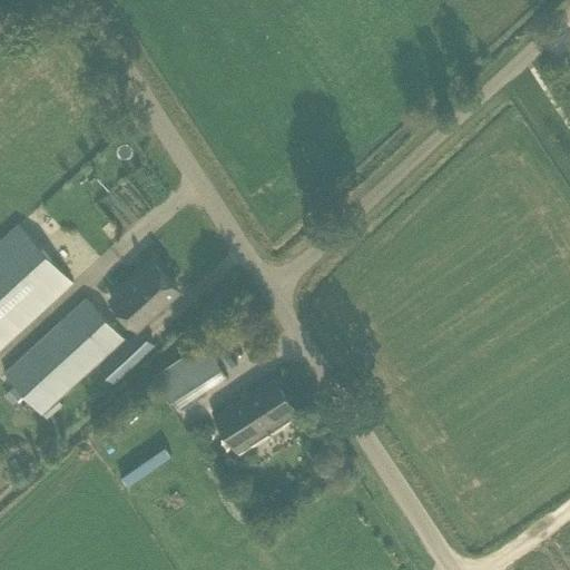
[(41,225),(50,216),(41,206),(31,214),(41,225)]
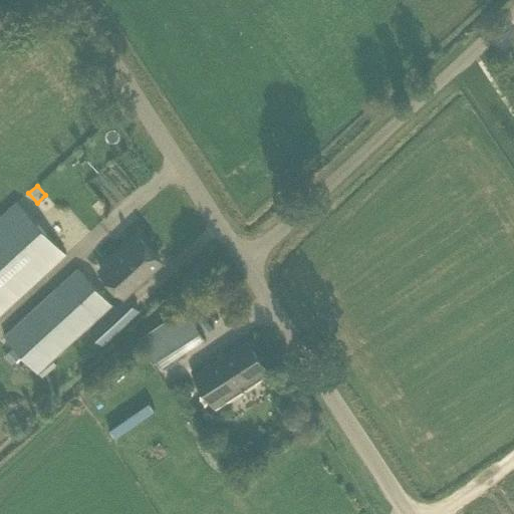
[(0,314),(65,255),(16,200),(0,214),(0,314)]
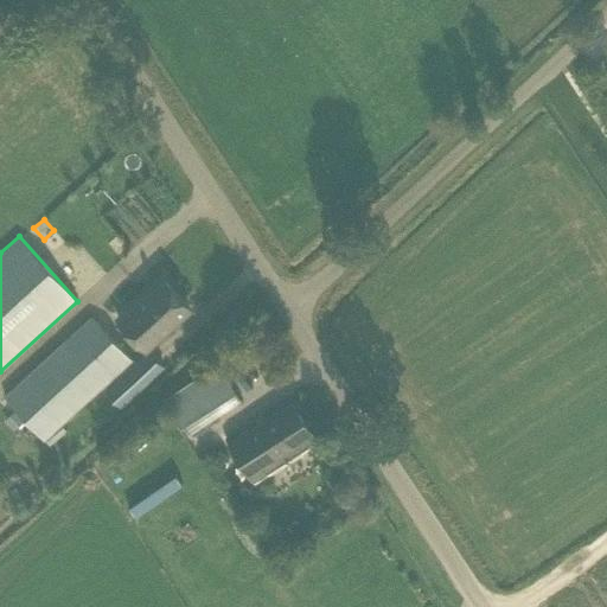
[(161,278),(144,294),(117,318),(146,347),(190,307),(161,278)]
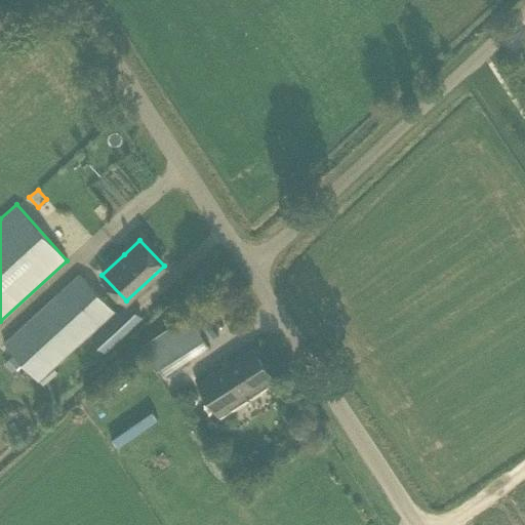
[(88,334),(90,336),(115,314),(79,273),(1,344),(37,381),(88,334)]
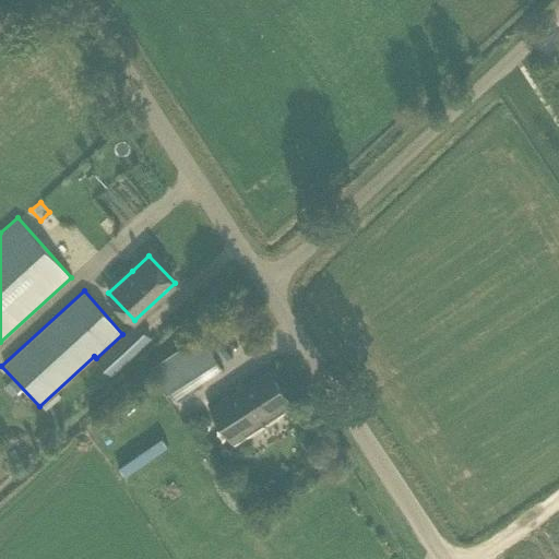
[(96,358),(109,373),(150,337),(135,322),(122,334),(96,358)]
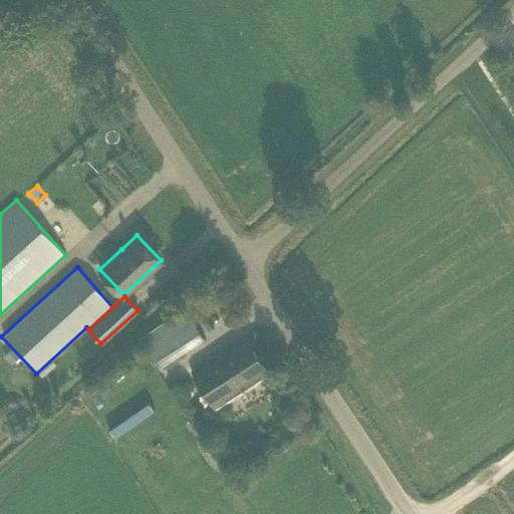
[(138,339),(159,369),(203,338),(183,308),(138,339)]
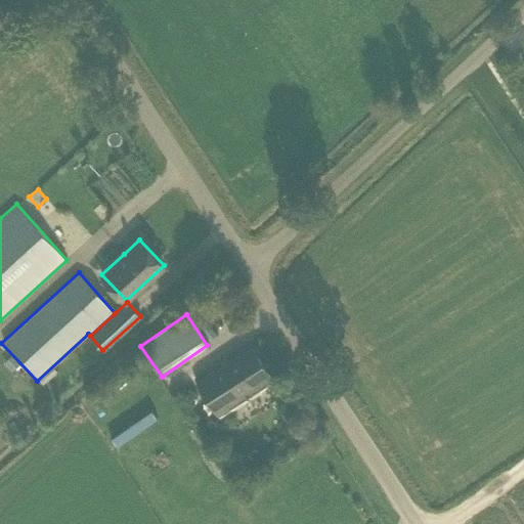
[(252,348),(234,359),(199,382),(221,417),(232,410),(231,409),(273,382),(252,348)]
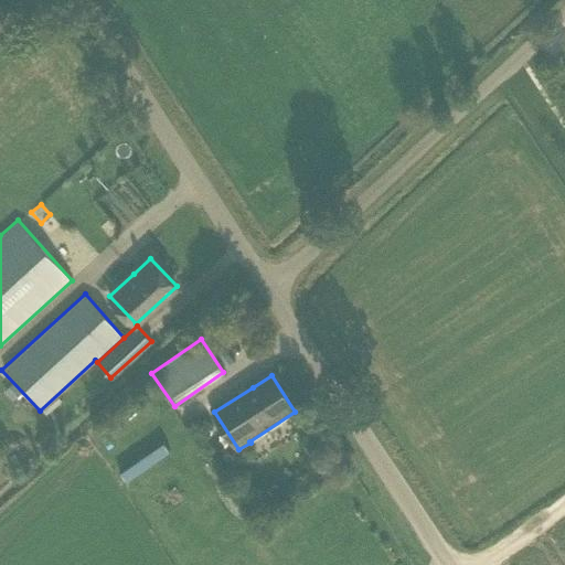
[(13,383),(4,391),(13,400),(21,393),(13,383)]
